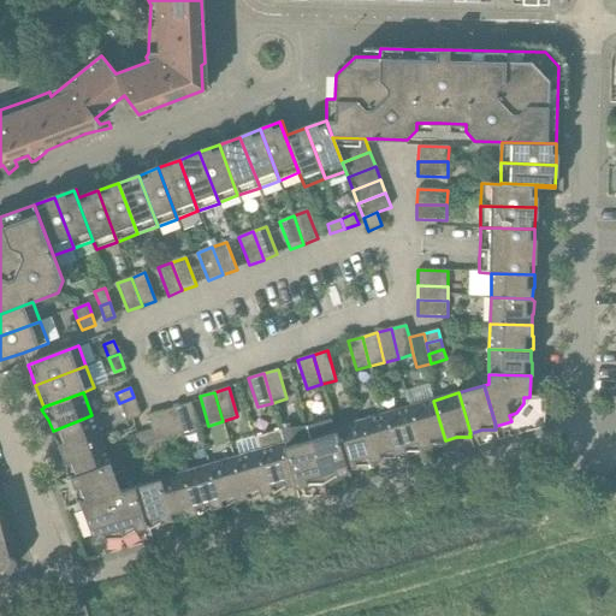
[(123,413),(137,407),(134,397),(119,403),(123,413)]
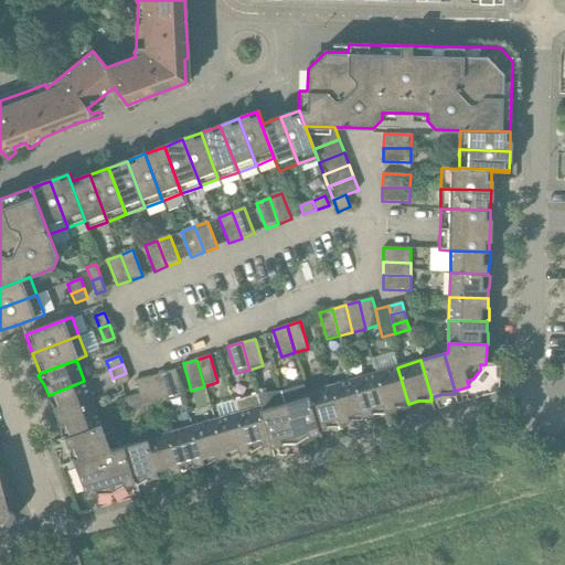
[(407,404),(408,404),(397,368),(375,374),(385,411),(395,408),(408,407),(407,404)]
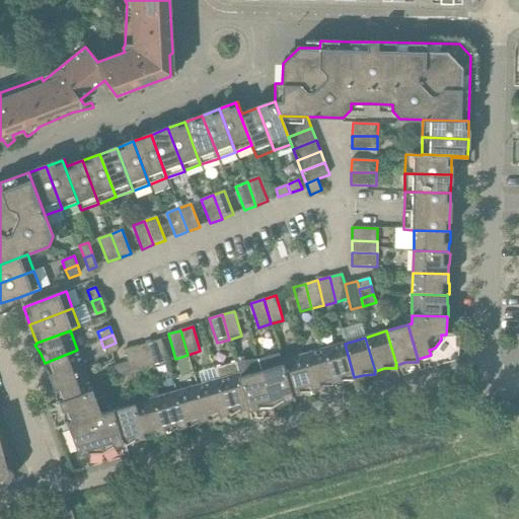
[(156,368),(168,364),(161,340),(148,344),(156,368)]
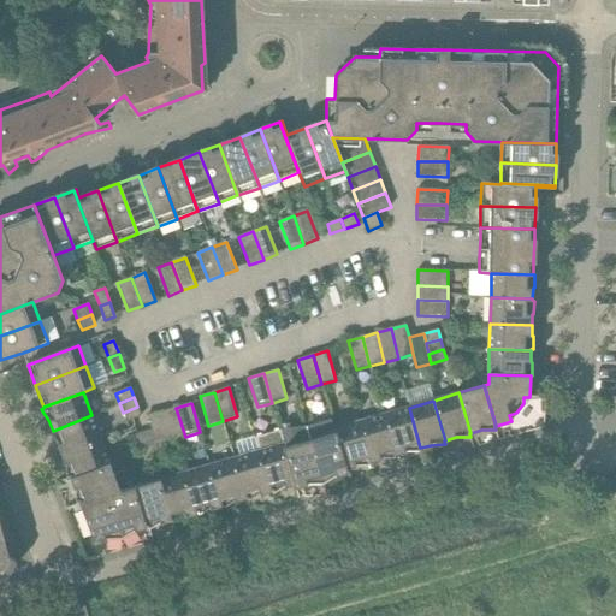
[(126,422),(141,416),(137,407),(123,413),(126,422)]
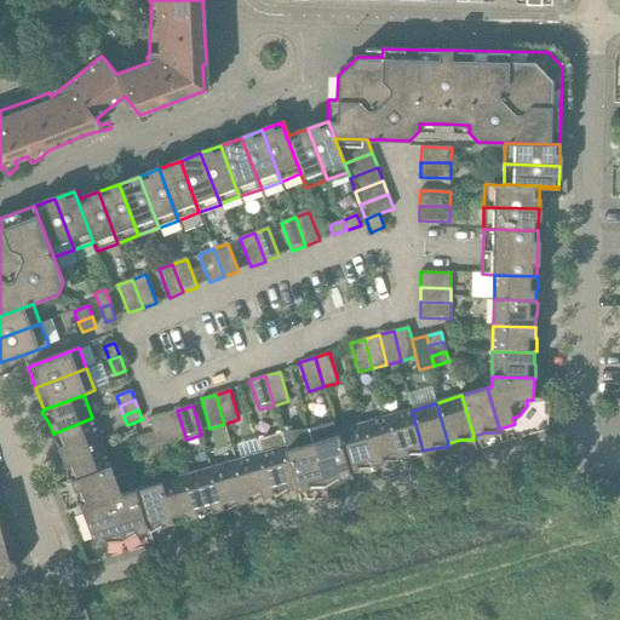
[(172,443),(187,440),(177,411),(162,414),(172,443)]
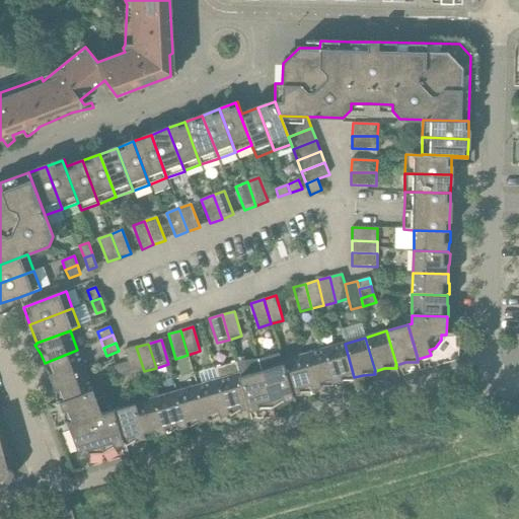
[(354,377),(345,344),(323,350),(334,383),(343,381),(355,380),(354,377)]
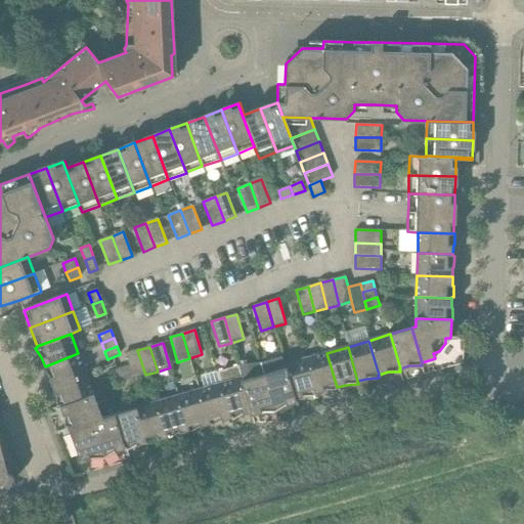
[(133,379),(145,375),(137,350),(126,354),(129,365),(133,379)]
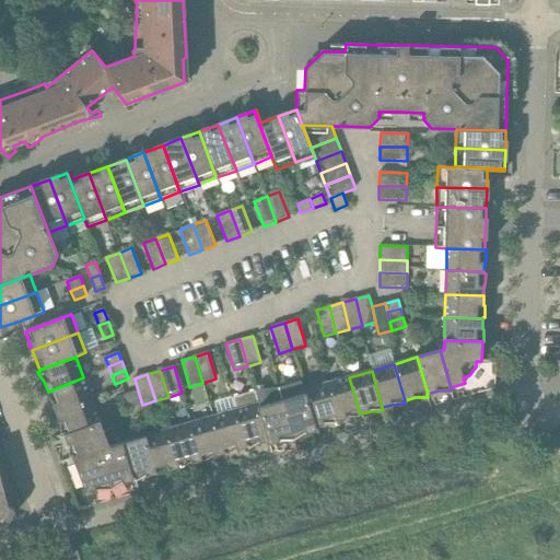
[(56,413),(92,400),(83,377),(48,392),(48,393),(45,394),(53,405),(56,413)]
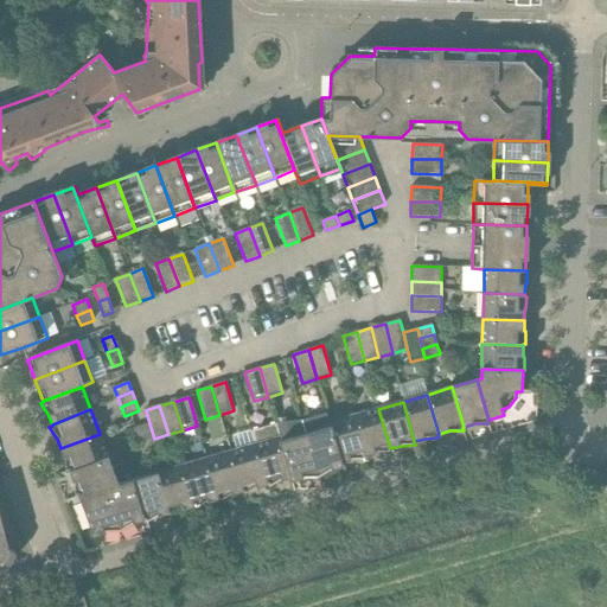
[(389,448),(390,448),(378,409),(355,416),(365,455),(376,453),(390,452),(389,448)]
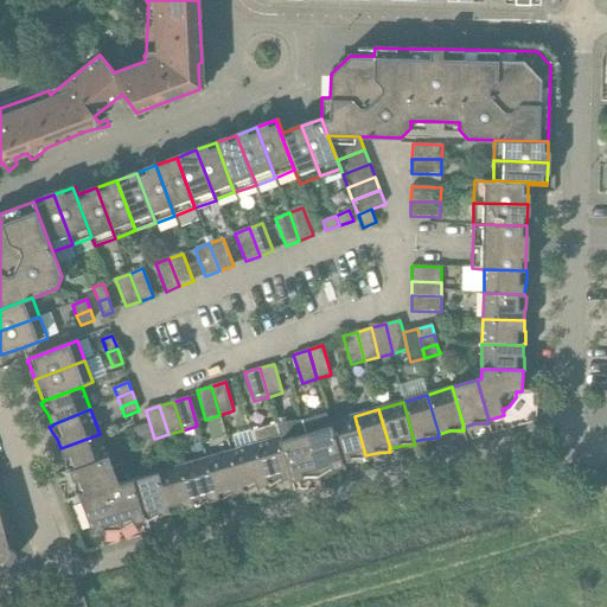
[(364,455),(365,455),(355,416),(328,423),(328,427),(340,462),(342,466),(344,466),(343,462),(351,460),(365,459),(364,455)]
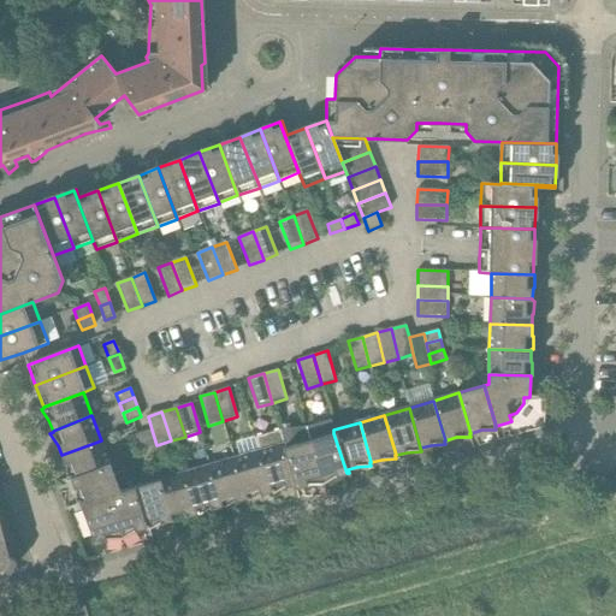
[(147,448),(157,445),(152,430),(142,433),(147,448)]
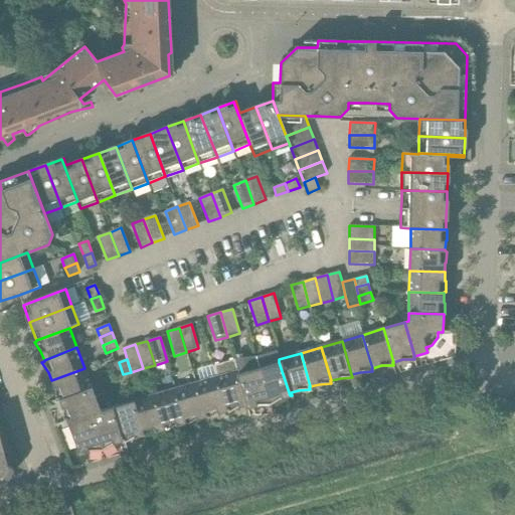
[(114,377),(123,374),(119,362),(111,364),(114,377)]
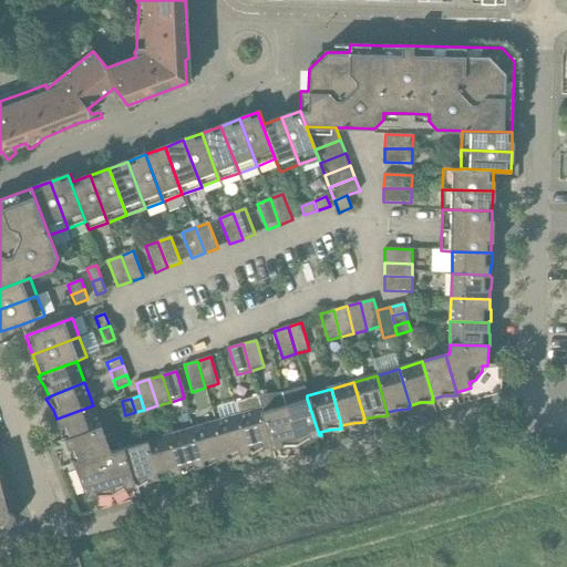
[(310,439),(319,435),(318,432),(307,399),(286,405),(298,445),(310,439)]
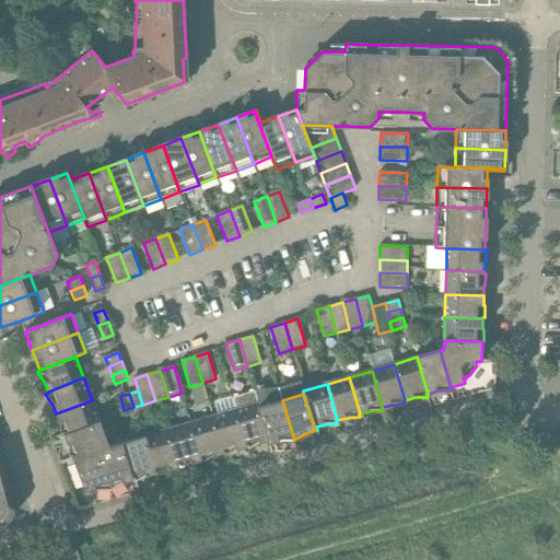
[(65,435),(100,422),(92,400),(56,413),(59,422),(61,435),(63,434),(65,435)]
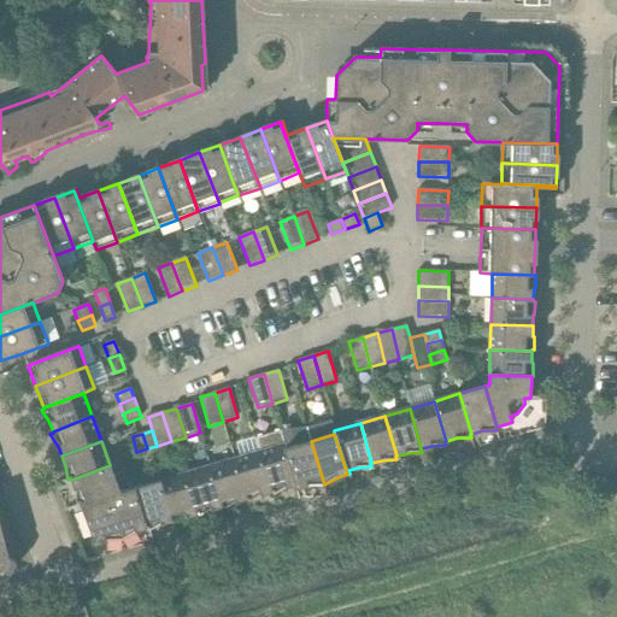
[(309,486),(324,485),(311,441),(287,448),(286,444),(285,445),(295,486),(295,489),(309,486)]
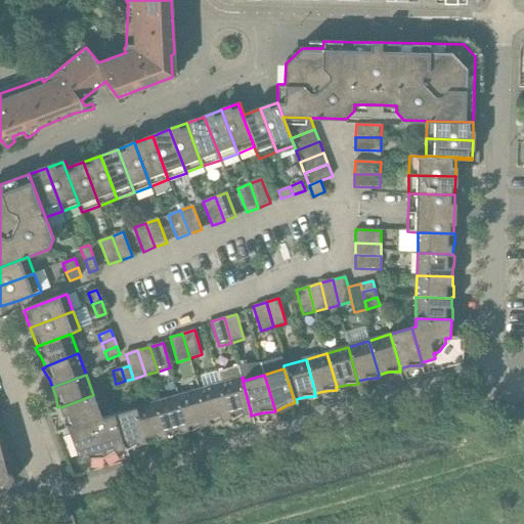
[(243,415),(251,412),(242,378),(220,384),(230,418),(231,418),(232,421),(243,415)]
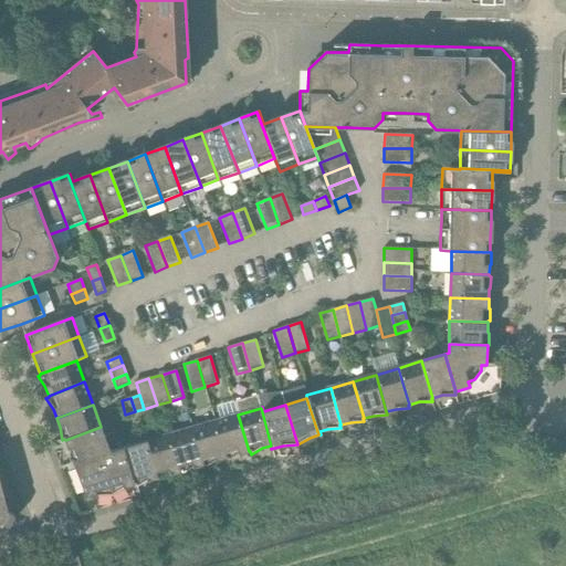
[(239,454),(249,451),(238,415),(215,421),(226,458),(227,458),(228,461),(239,454)]
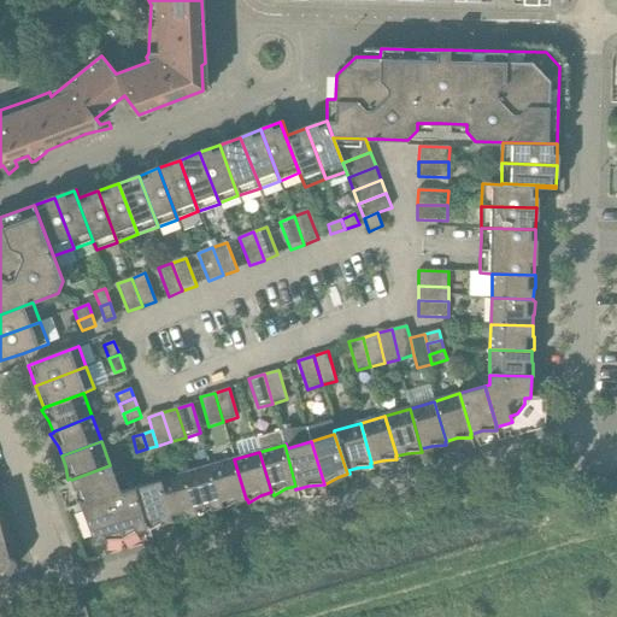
[(236,503),(246,499),(234,459),(210,466),(221,507),(223,506),(223,510),(236,503)]
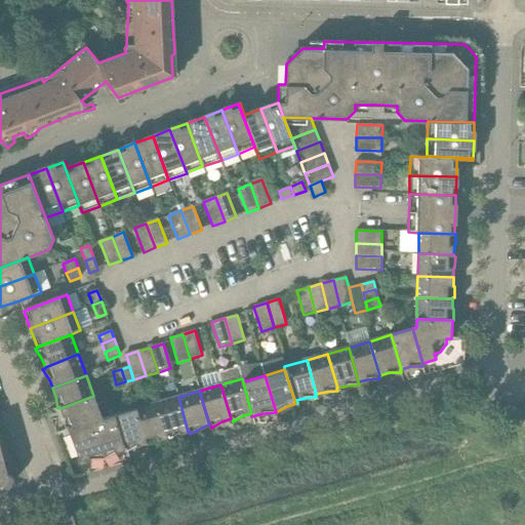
[(91,421),(103,418),(93,396),(61,408),(64,416),(65,429),(68,428),(68,429),(91,421)]
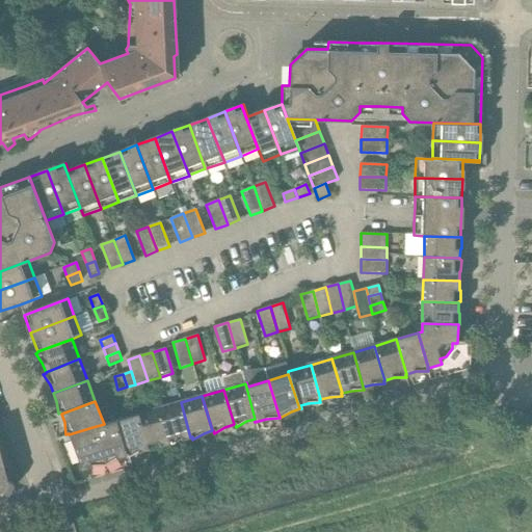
[(181,402),(159,408),(169,444),(170,443),(171,446),(182,440),(190,437),(181,402)]
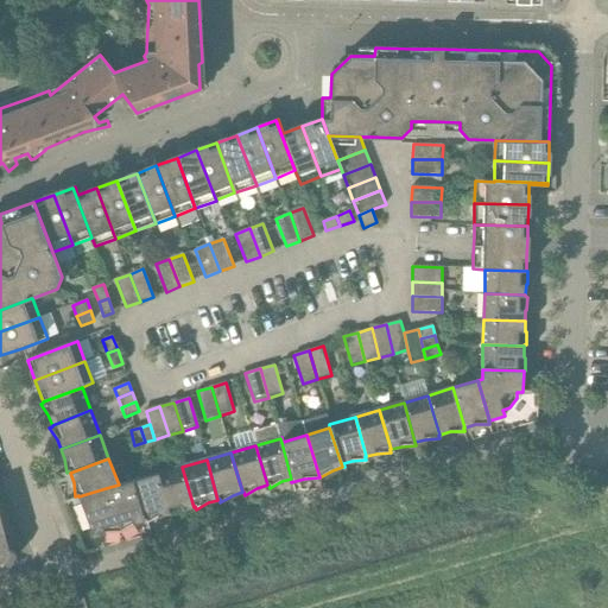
[(183,510),(194,507),(182,467),(157,474),(169,514),(170,513),(171,517),(183,510)]
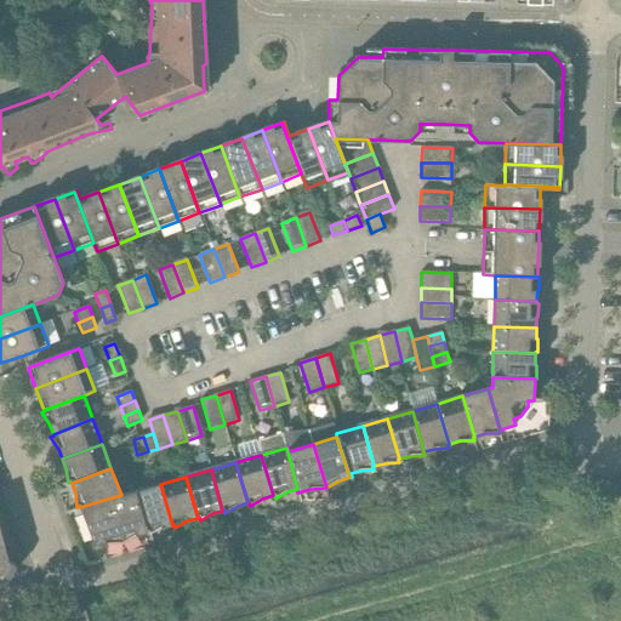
[(163,528),(172,525),(160,484),(135,491),(147,533),(149,531),(149,535),(163,528)]
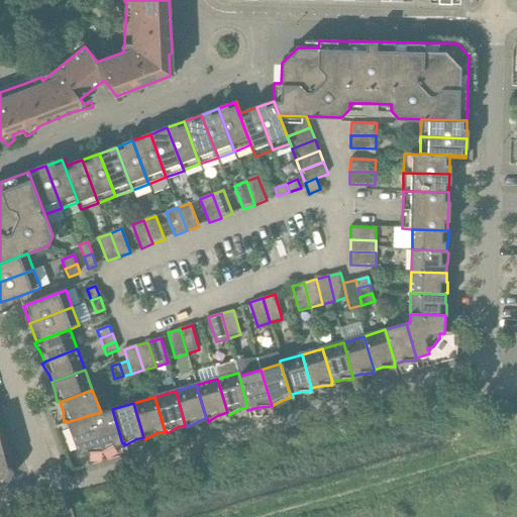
[(113,445),(122,443),(112,409),(101,412),(90,415),(101,452),(102,452),(113,445)]
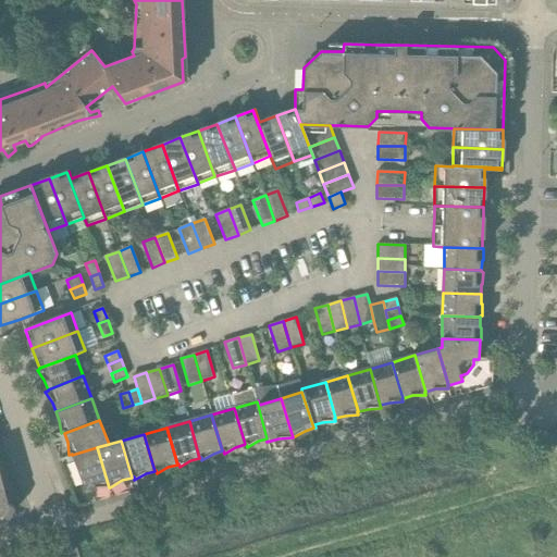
[(96,487),(109,487),(97,447),(72,455),(86,491),(96,487)]
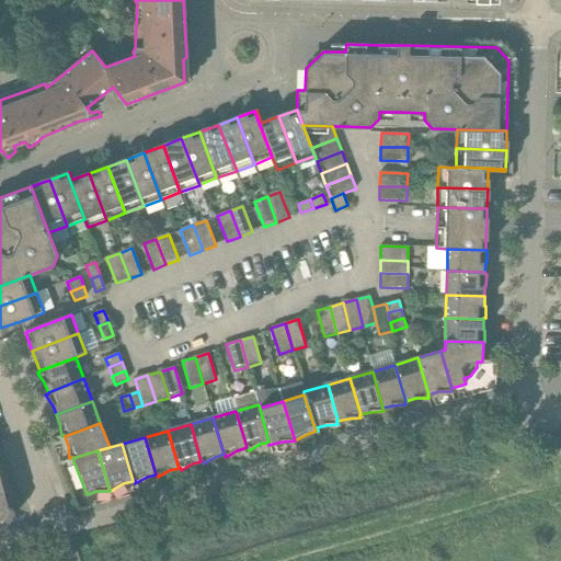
[(0,510),(11,516),(14,512),(0,503),(0,499),(4,492),(0,477),(0,510)]
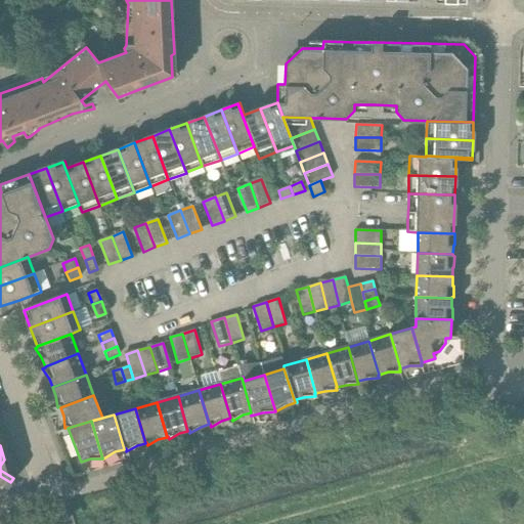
[(0,482),(8,487),(10,482),(0,476),(0,482)]
